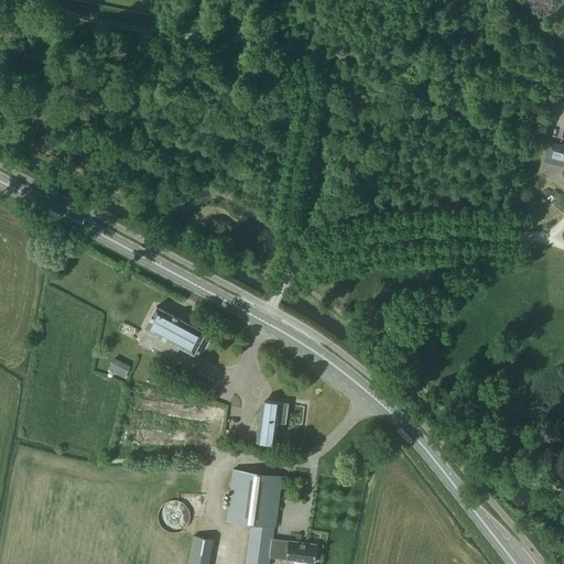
[(563,150),(549,145),(545,161),(563,164),(563,150)]
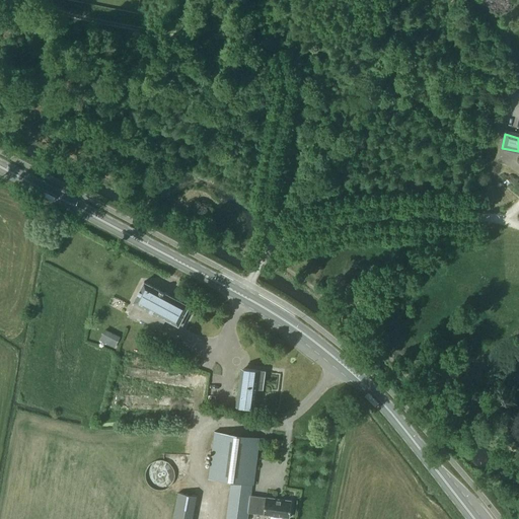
[(160,328),(166,318),(181,327),(190,312),(187,310),(190,305),(144,282),(133,301),(135,302),(128,315),(137,320),(139,317),(160,328)]
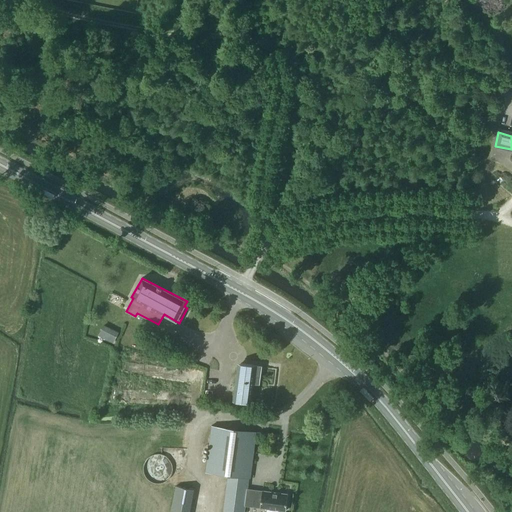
[(98,336),(113,343),(119,333),(104,325),(98,336)]
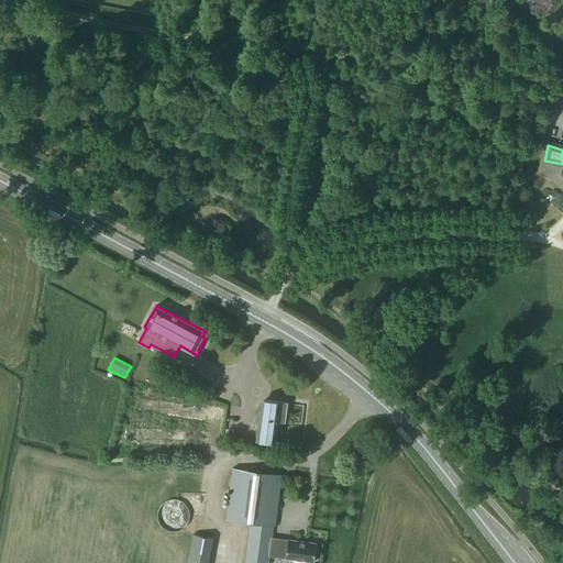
[(262,399),(256,441),(276,443),(278,422),(282,401),(262,399)]
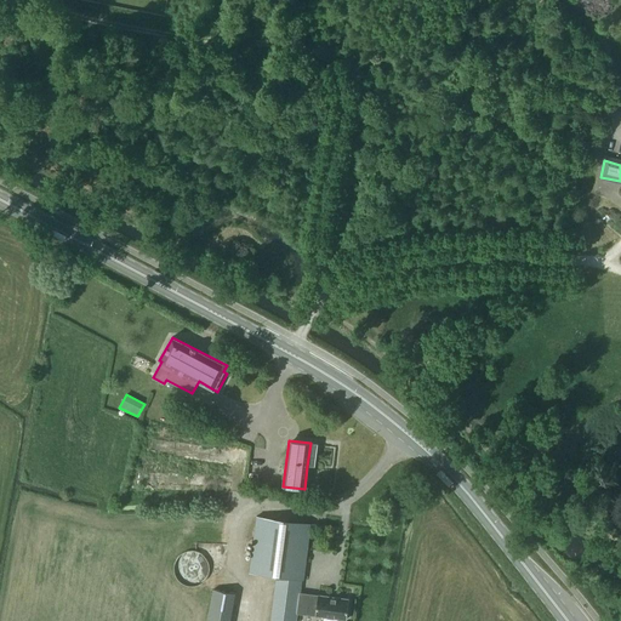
[(256,517),(249,573),(275,576),(269,620),(296,620),(302,580),(303,581),(307,554),(311,524),(256,517)]
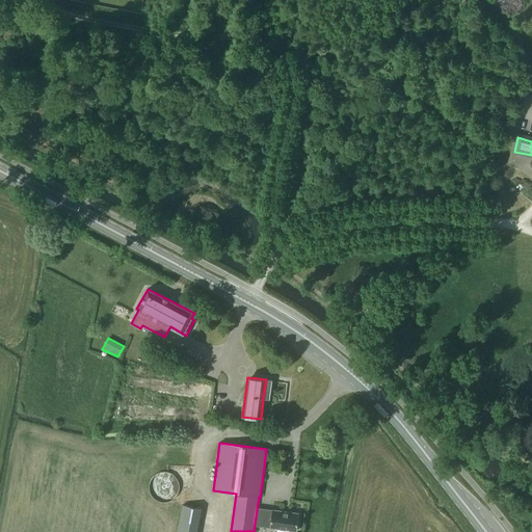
[(149,487),(150,489),(150,490),(150,491),(151,493),(151,495),(152,496),(153,497),(154,498),(155,499),(156,499),(157,500),(158,501),(159,501),(160,502),(162,502),(163,502),(164,502),(165,502),(167,502),(168,502),(169,501),(170,501),(171,500),(174,499),(175,498),(176,497),(177,496),(178,494),(178,493),(179,491),(179,490),(179,489),(179,487),(179,486),(179,485),(179,483),(179,482),(178,481),(178,480),(177,479),(176,478),(175,477),(174,476),(173,475),(171,474),(170,474),(169,473),(168,473),(167,472),(165,472),(164,472),(163,472),(162,472),(160,472),(159,473),(158,473),(157,474),(156,475),(155,476),(154,476),(153,477),(152,478),(151,480),(151,481),(150,482),(150,483),(150,485),(149,486),(149,487)]
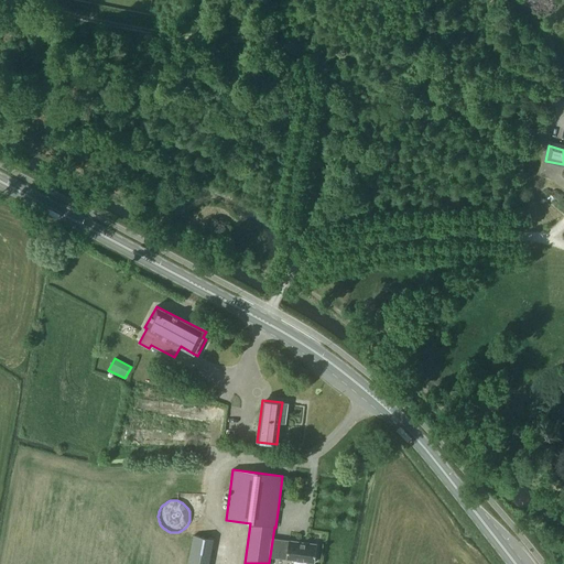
[(187,563),(208,563),(214,540),(193,535),(187,563)]
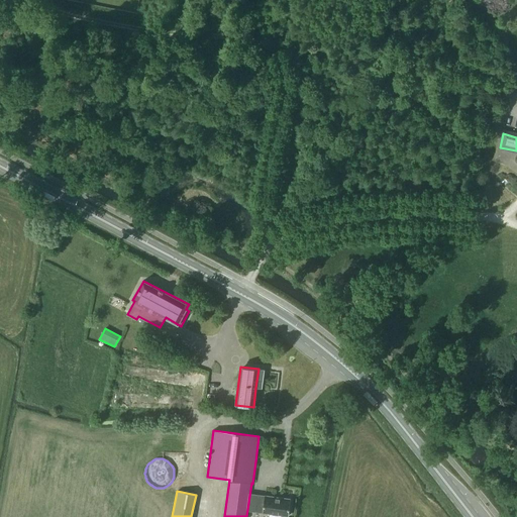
[(265,497),(263,513),(288,516),(291,500),(265,497)]
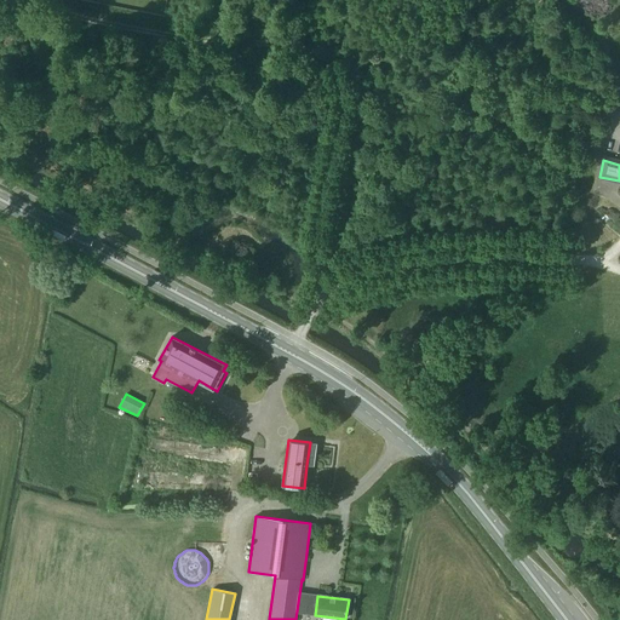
All buildings are outlined.
